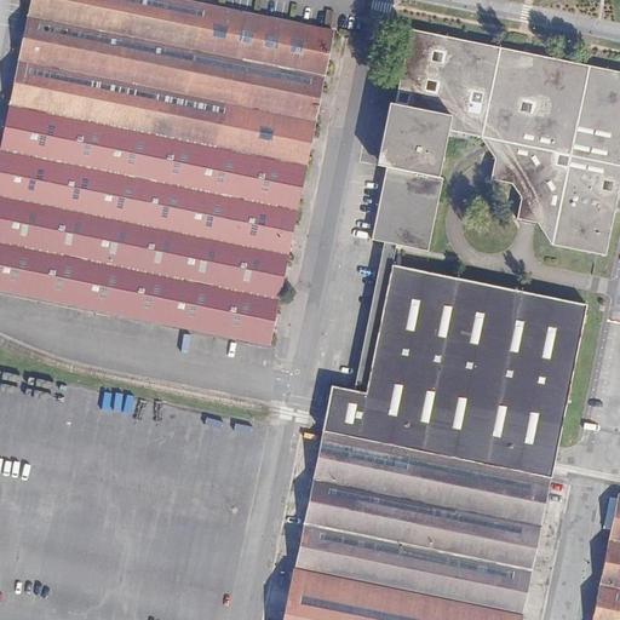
[(0,288),(270,344),(334,32),(178,0),(30,0),(0,149),(0,288)]
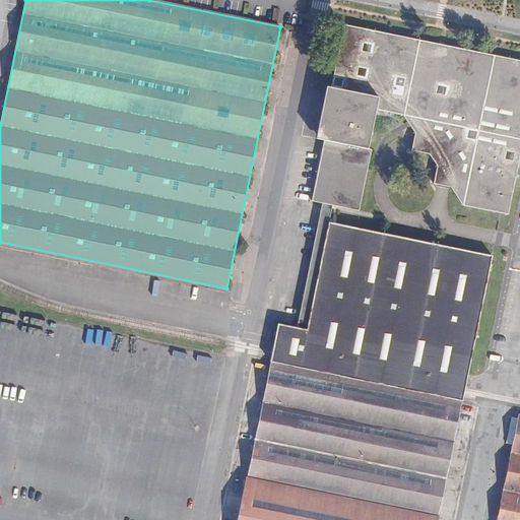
[(508,214),(519,156),(519,60),(344,24),(321,139),(324,140),(312,201),(360,211),(372,149),(369,148),(377,110),(403,115),(415,133),(411,150),(430,154),(437,166),(434,184),(451,187),(463,205),(508,214)]
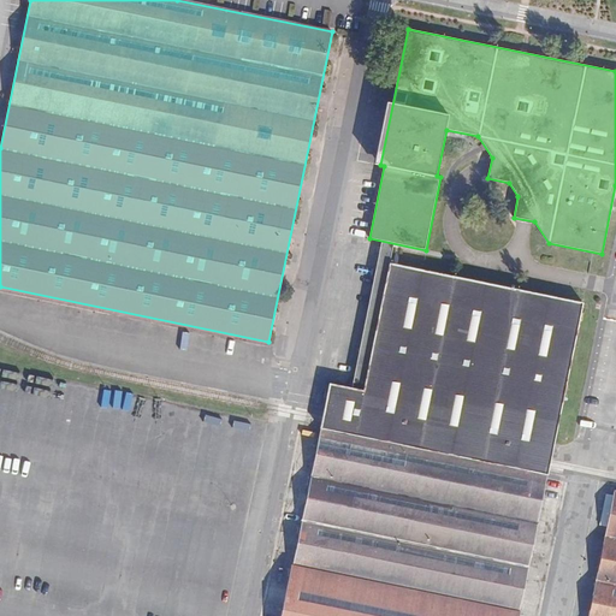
[(551,465),(584,303),(390,264),(363,391),(330,384),(323,418),(320,428),(548,475),(551,465)]
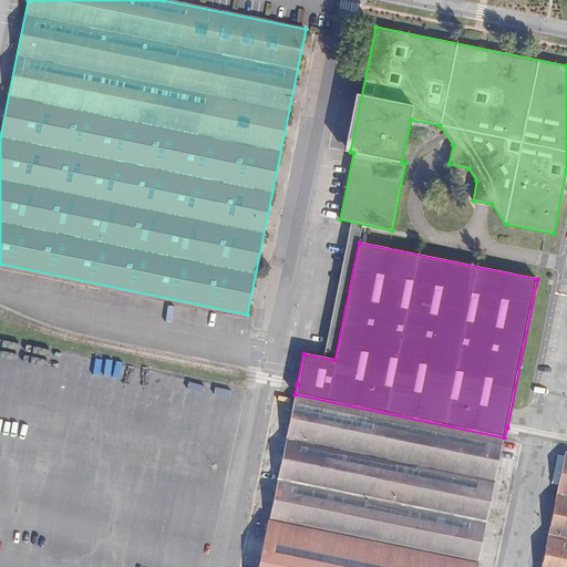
[(477,566),(504,441),(504,440),(295,398),(259,566),(477,566)]
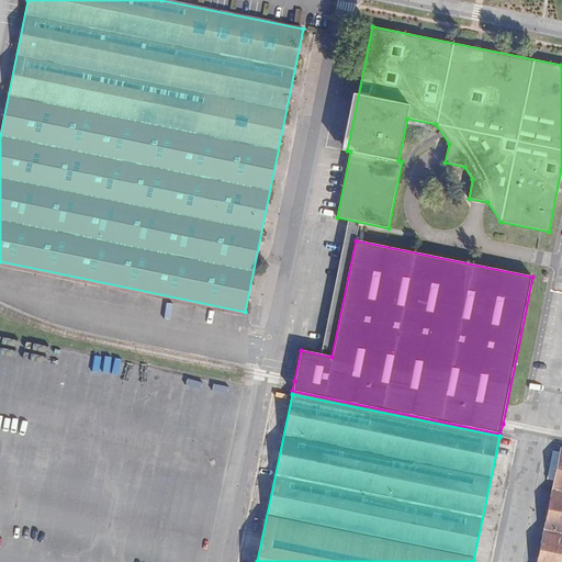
[(561,561),(561,448),(560,449),(537,561),(561,561)]
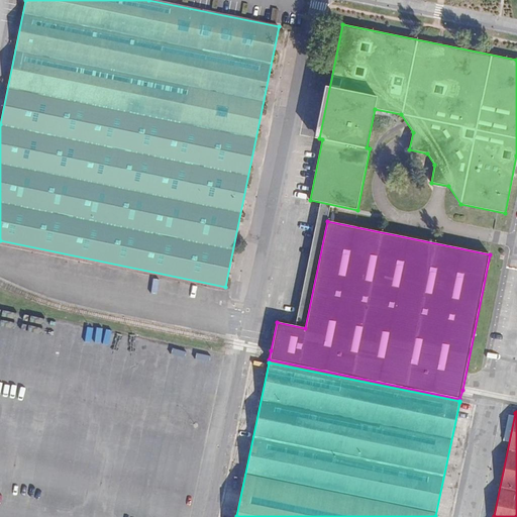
All buildings are outlined.
